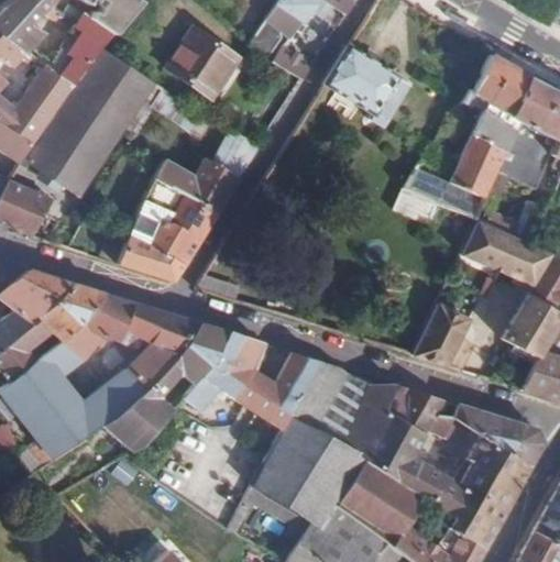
[(18,0),(10,9),(0,18),(0,34),(25,53),(44,67),(75,89),(117,34),(91,17),(86,13),(64,39),(36,21),(53,3),(56,0),(18,0)]
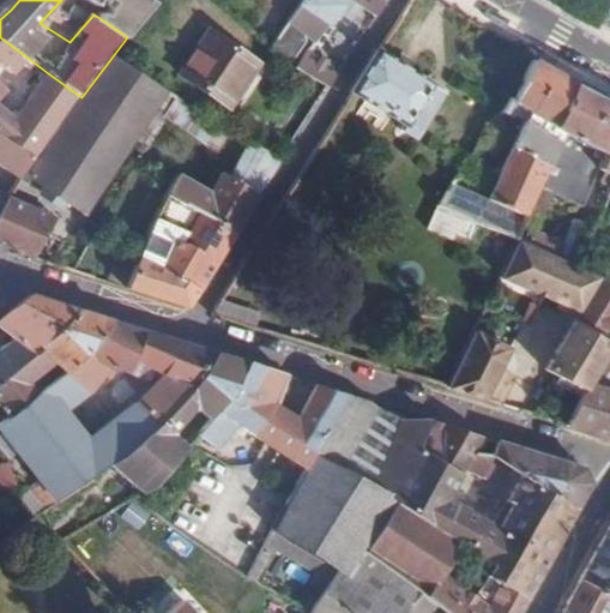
[(86,0),(96,6),(101,0),(106,2),(108,0),(110,0),(116,5),(108,16),(103,13),(100,18),(127,37),(157,2),(152,0),(86,0)]
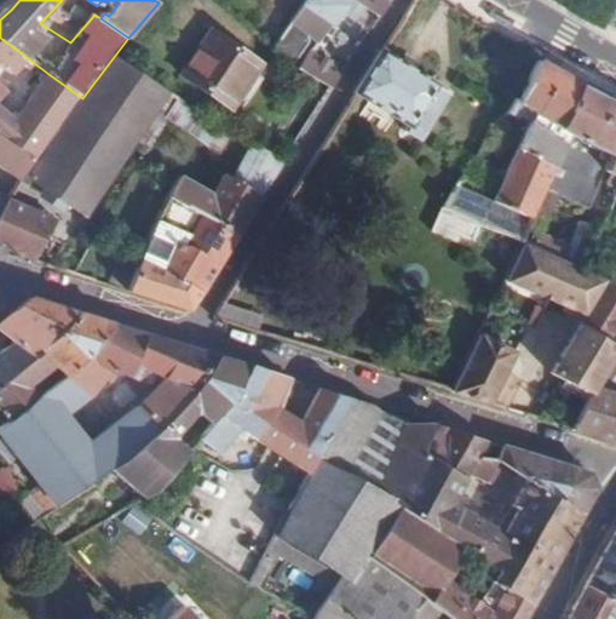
[(309,0),(294,23),(322,43),(349,0),(309,0)]
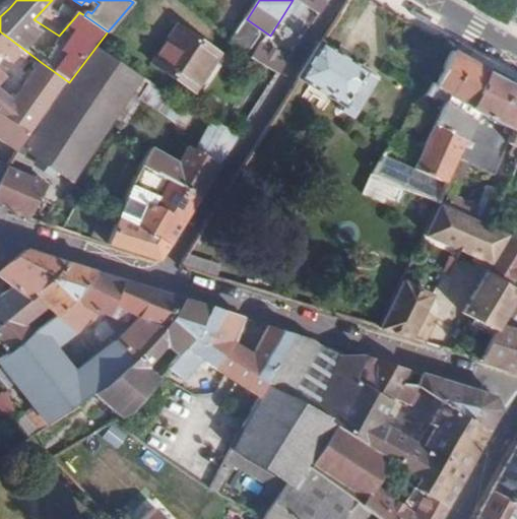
[(325,0),(293,0),(270,36),(255,55),(280,72),(324,3),(325,0)]
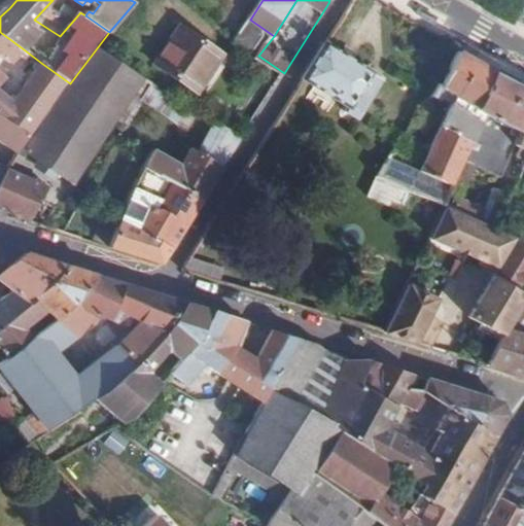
[(182,27),(156,64),(201,94),(228,57),(182,27)]
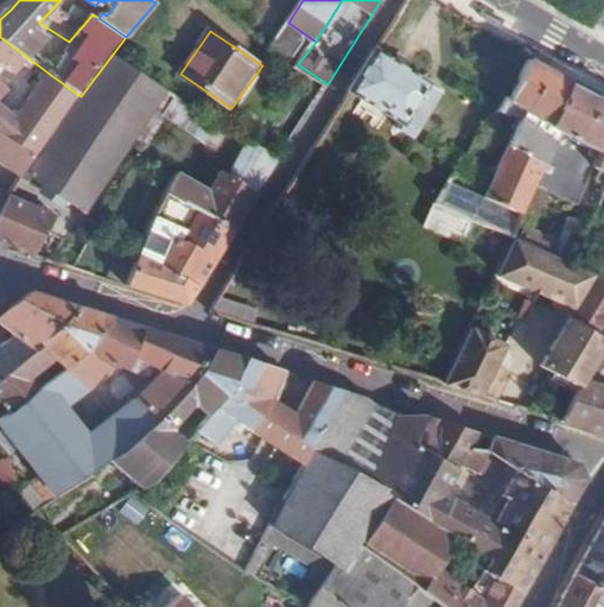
[(0,93),(4,89),(0,87),(0,65),(14,75),(27,57),(0,37),(0,93)]
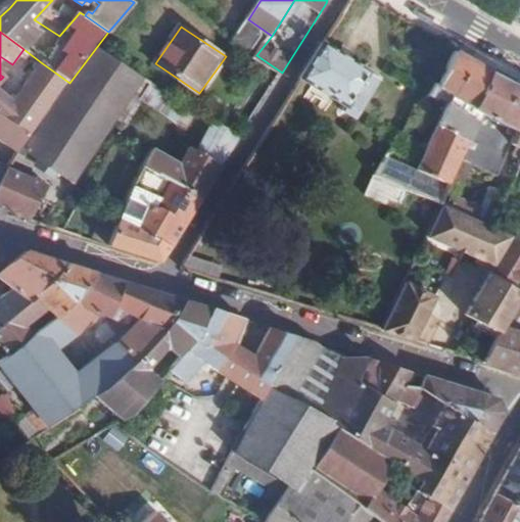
[(383,83),(325,44),(303,78),(348,107),(345,111),(359,121),(383,83)]
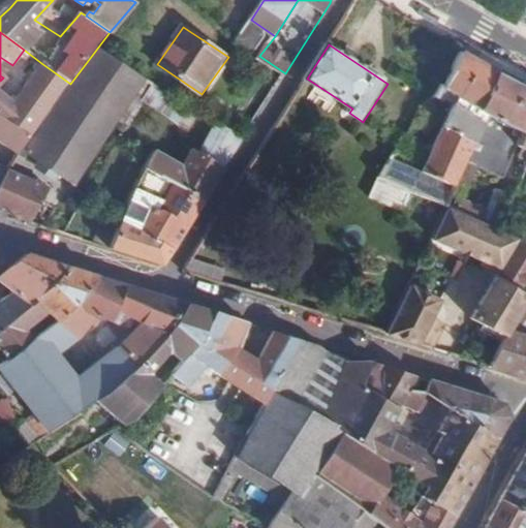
[(99,49),(29,155),(74,187),(126,111),(134,115),(148,95),(140,90),(147,80),(99,49)]
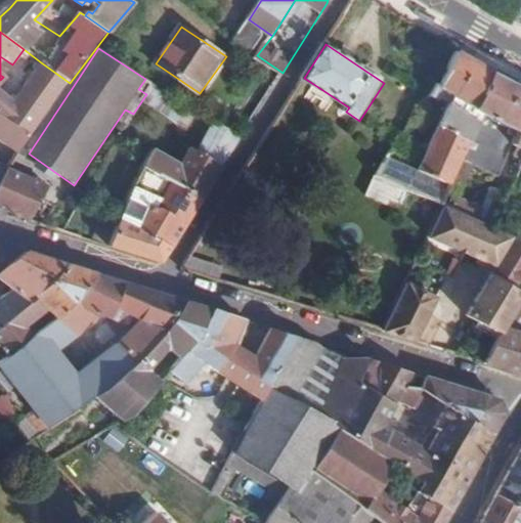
[(474,126),(495,74),(477,62),(461,53),(441,84),(438,83),(430,94),(447,103),(420,169),(448,186),(460,160),(468,139),(474,126)]
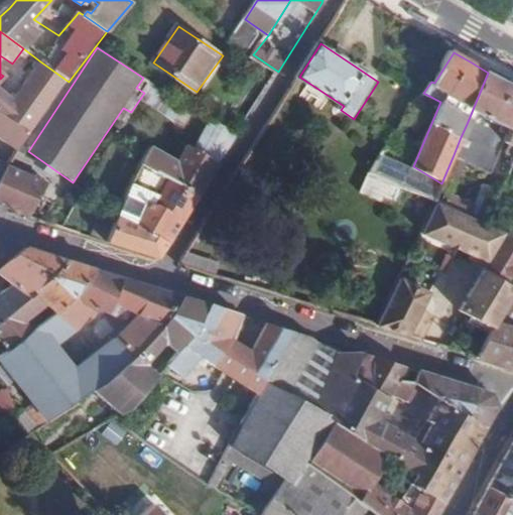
[(0,88),(0,112),(33,134),(69,82),(40,61),(15,98),(0,88)]
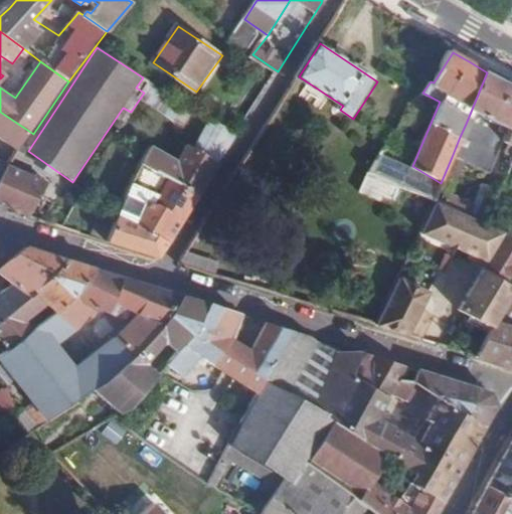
[(511,86),(487,72),(466,124),(503,145),(485,186),(482,184),(468,214),(484,221),(510,159),(511,157),(511,86)]
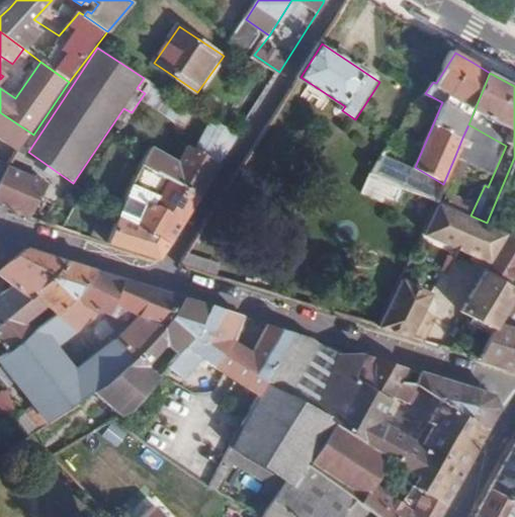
[(144,78),(137,88),(145,93),(176,115),(183,104),(144,78)]
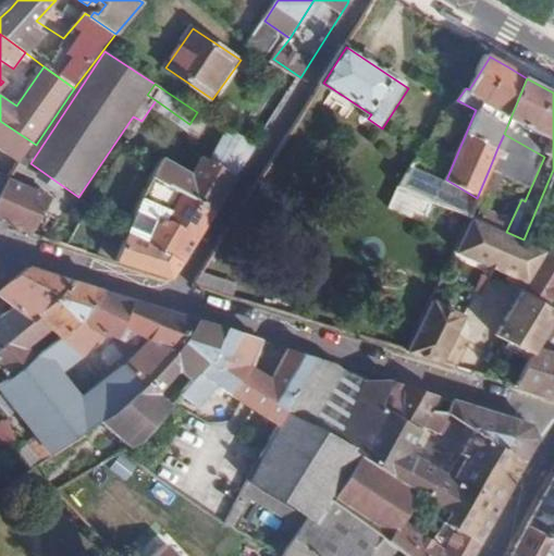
[(0,174),(12,180),(36,145),(0,121),(0,174)]
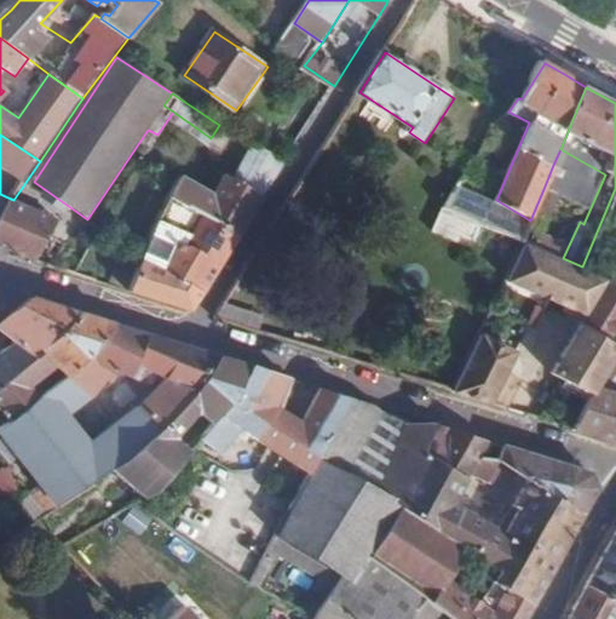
[(180,176),(170,199),(240,234),(260,202),(286,161),(258,143),(235,178),(228,173),(214,193),(180,176)]
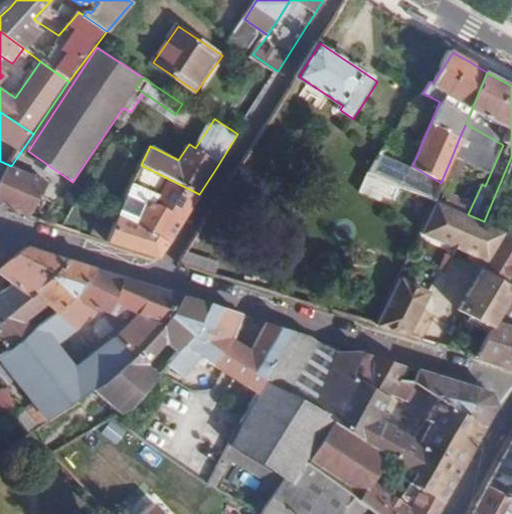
[(460,137),(452,157),(474,168),(483,149),(460,137)]
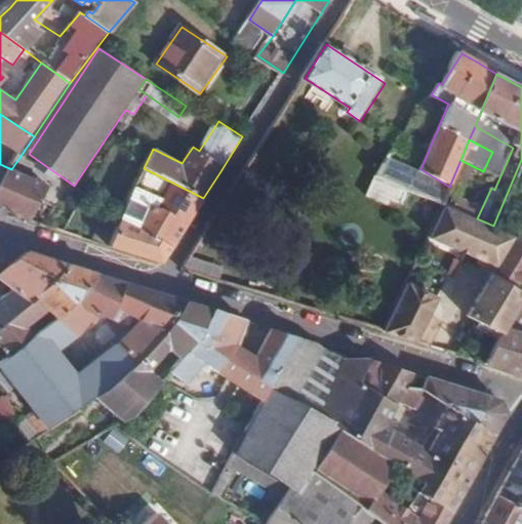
[(408,156),(395,150),(370,194),(434,222),(442,203),(446,195),(400,174),(408,156)]
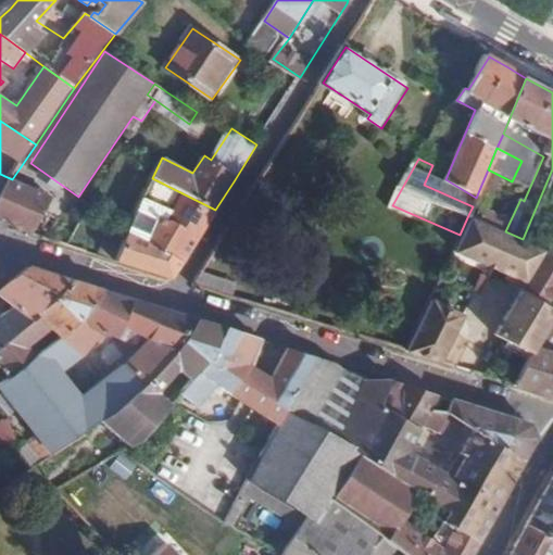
[(0,197),(12,179),(0,174),(0,197)]
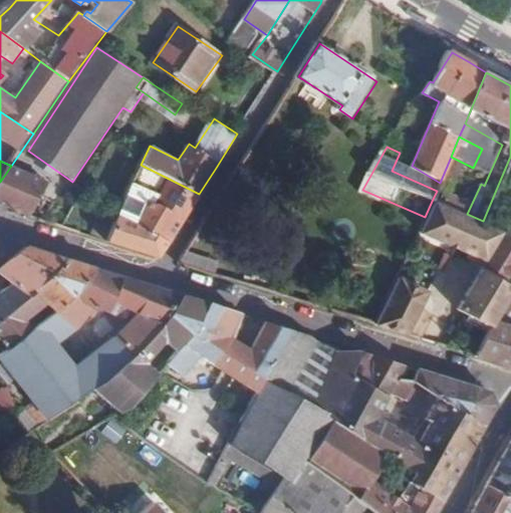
[(199,194),(141,165),(128,194),(148,202),(141,217),(136,217),(133,218),(131,221),(117,216),(106,240),(129,248),(159,257),(199,194)]
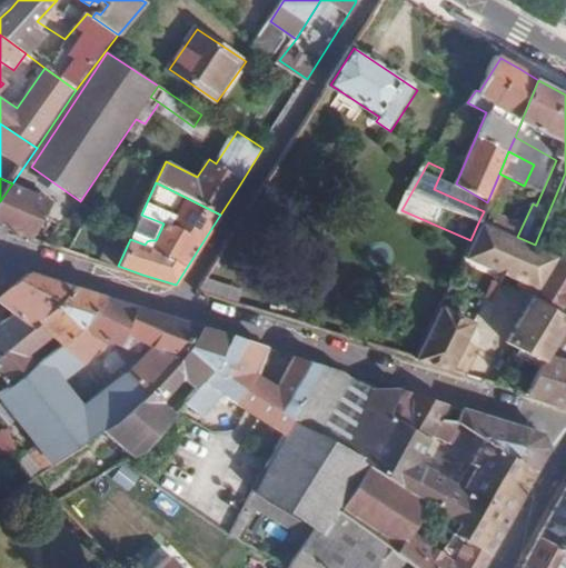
[(12,183),(0,201),(0,225),(9,230),(33,239),(55,205),(12,183)]
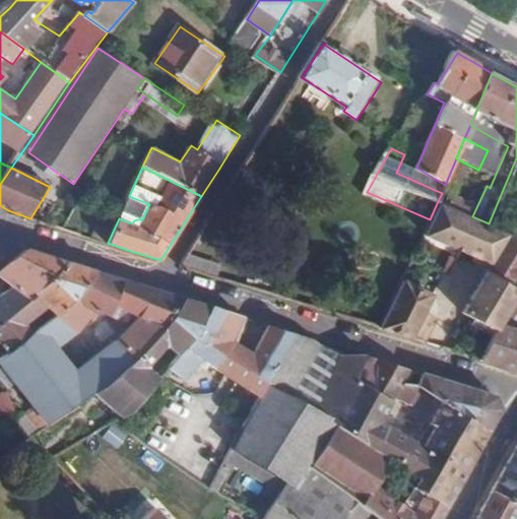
[(438,201),(430,219),(425,233),(456,247),(457,243),(465,247),(464,250),(476,256),(474,261),(490,268),(510,234),(489,223),(472,216),(438,201)]
